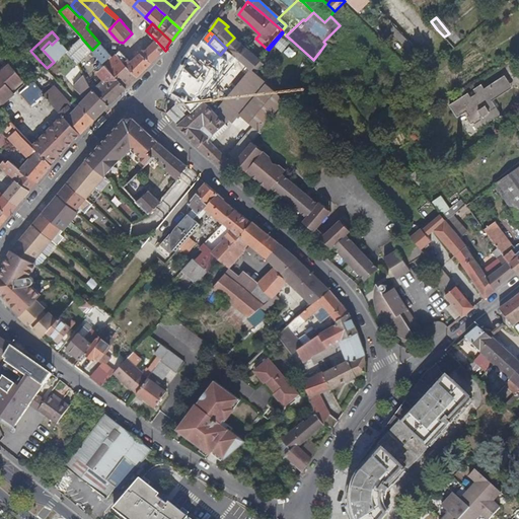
[(88,54),(92,50),(89,47),(82,39),(81,36),(69,50),(67,52),(77,63),(88,54)]
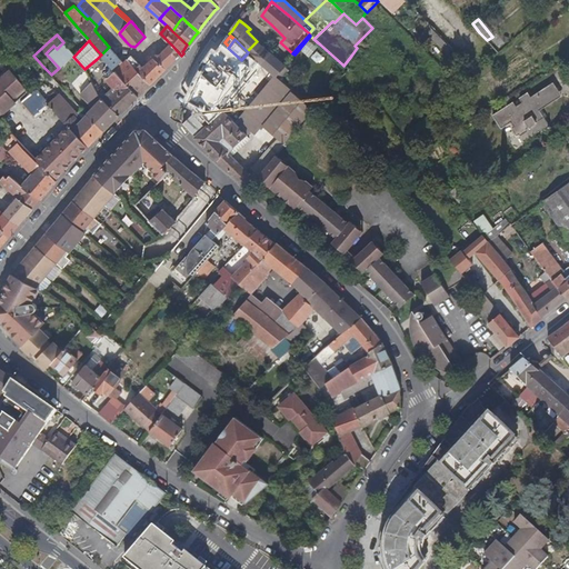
[(279,61),(267,50),(257,41),(247,51),(248,52),(255,59),(275,77),(276,77),(285,66),(282,65),(279,61)]
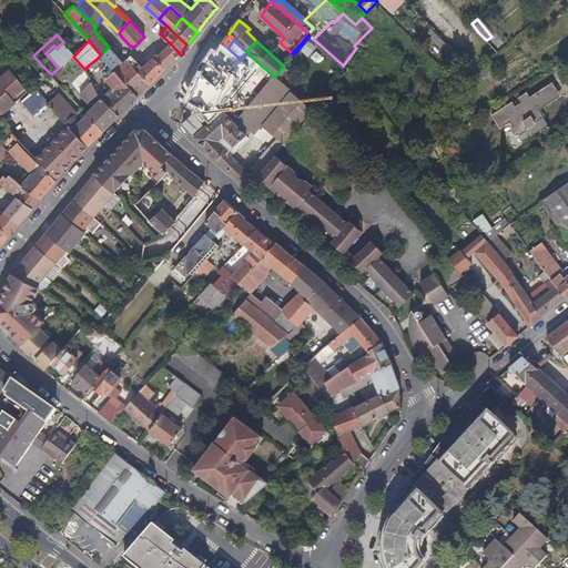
[(84,69),(73,57),(75,54),(67,46),(63,42),(57,49),(53,46),(46,53),(59,68),(51,74),(58,82),(63,89),(77,77),(84,70),(84,69)]
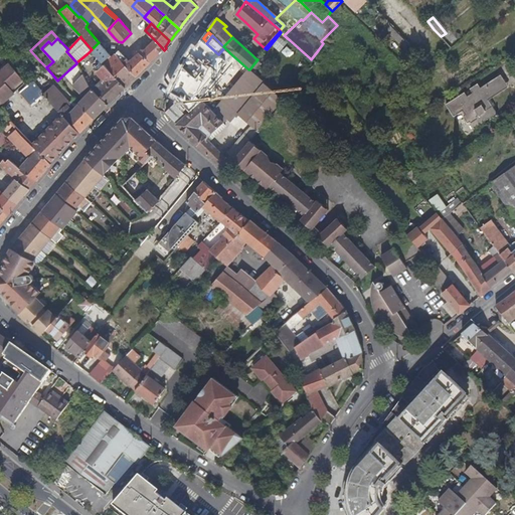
[(158,56),(164,50),(156,41),(154,39),(144,50),(143,49),(140,52),(150,62),(157,54),(158,56)]
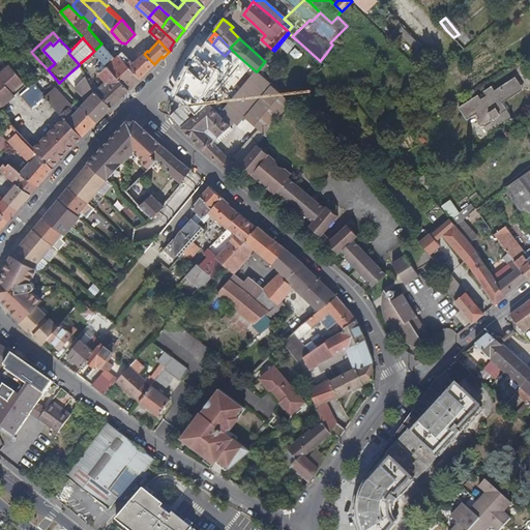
[(114,57),(105,48),(101,43),(94,51),(100,57),(106,64),(114,57)]
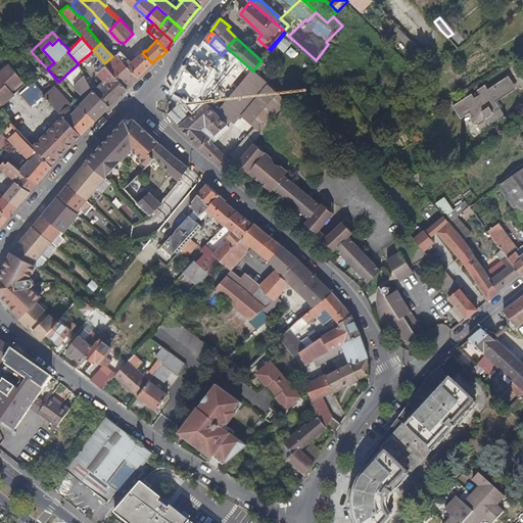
[(99,56),(93,50),(89,54),(95,59),(99,56)]
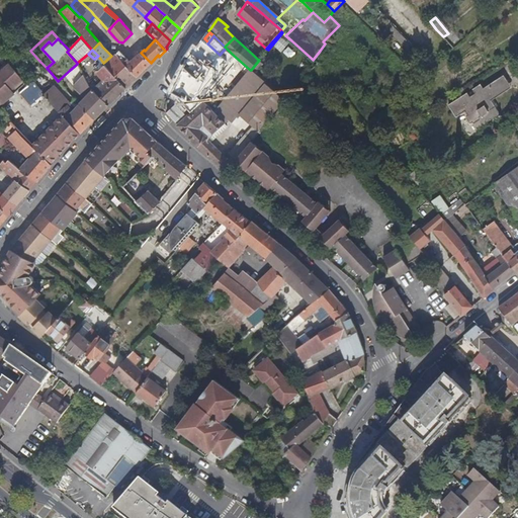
[(132,62),(120,50),(115,55),(126,66),(132,62)]
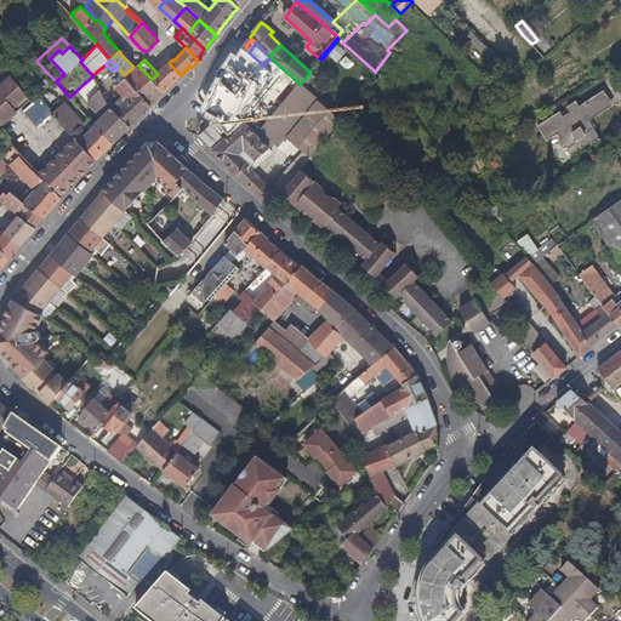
[(164,91),(177,79),(181,75),(169,63),(158,74),(152,79),(163,90),(164,91)]
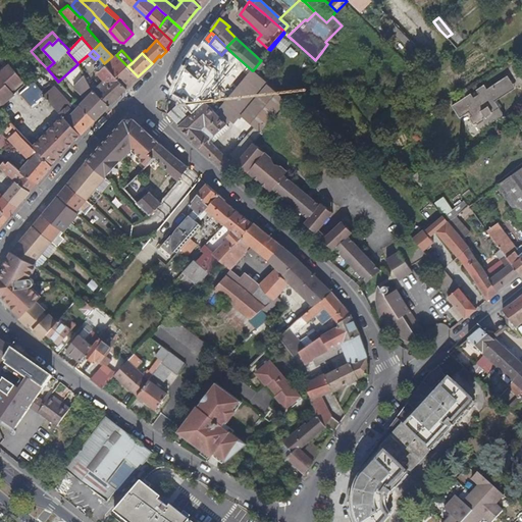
[(138,76),(137,75),(127,66),(116,55),(113,57),(112,56),(104,63),(106,64),(117,77),(126,88),(134,82),(138,76)]
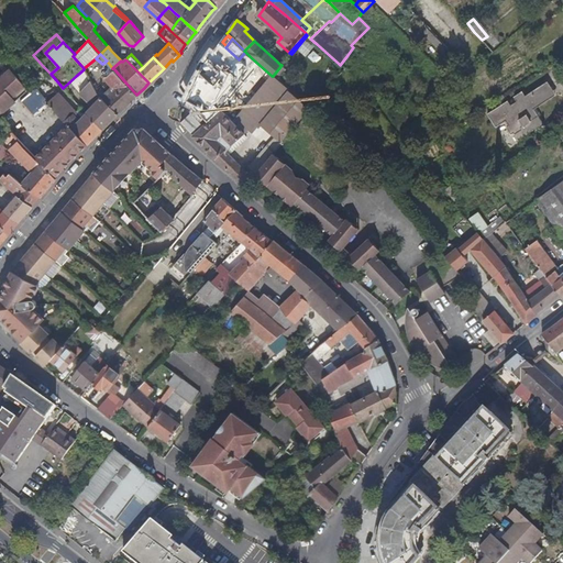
[(301,84),(282,65),(273,76),(272,76),(280,84),(289,90),(293,94),(301,84)]
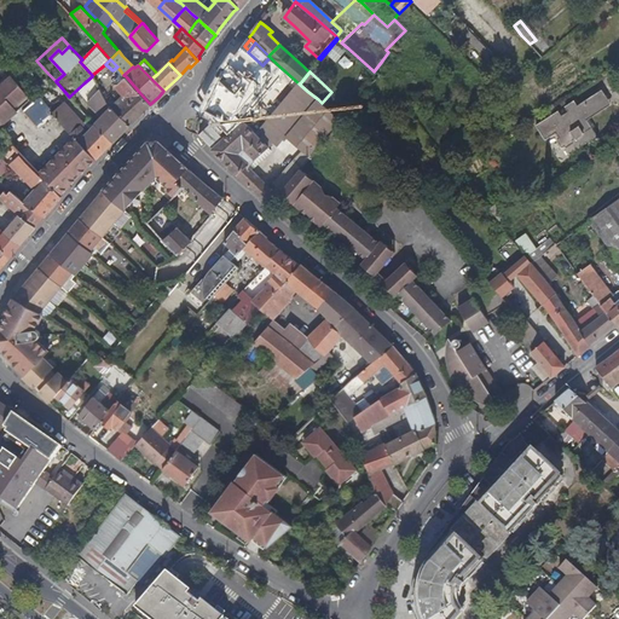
[(21,134),(34,122),(24,110),(33,102),(27,94),(10,74),(0,82),(0,126),(11,139),(15,143),(34,165),(42,156),(29,144),(21,134)]
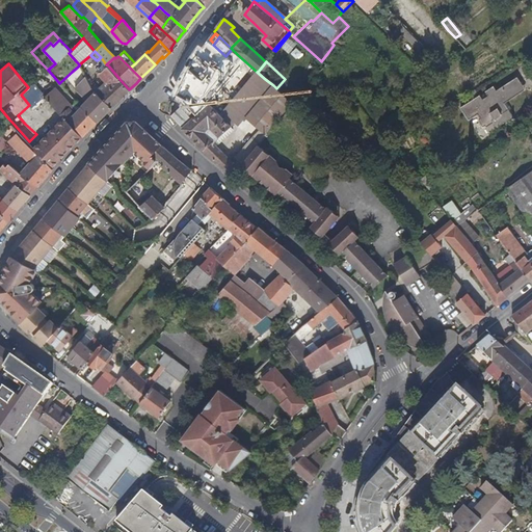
[(83,79),(78,70),(80,68),(79,65),(72,72),(77,80),(82,87),(84,89),(87,86),(84,83),(88,81),(87,80),(85,77),(83,79)]
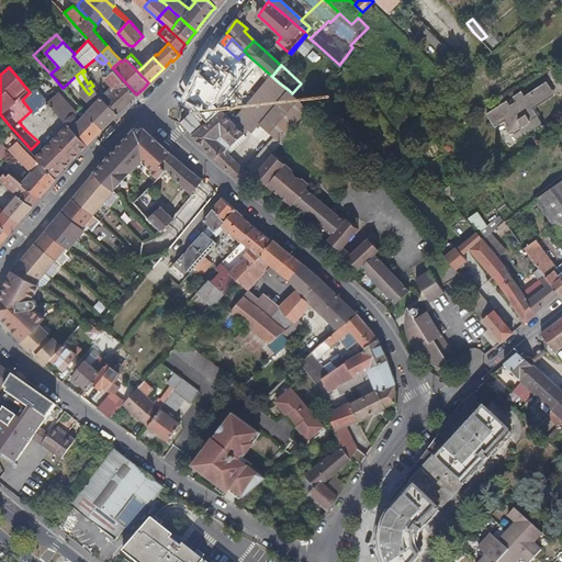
[(132,99),(136,94),(126,83),(114,69),(104,79),(114,89),(104,100),(105,101),(114,109),(119,113),(121,111),(132,99)]
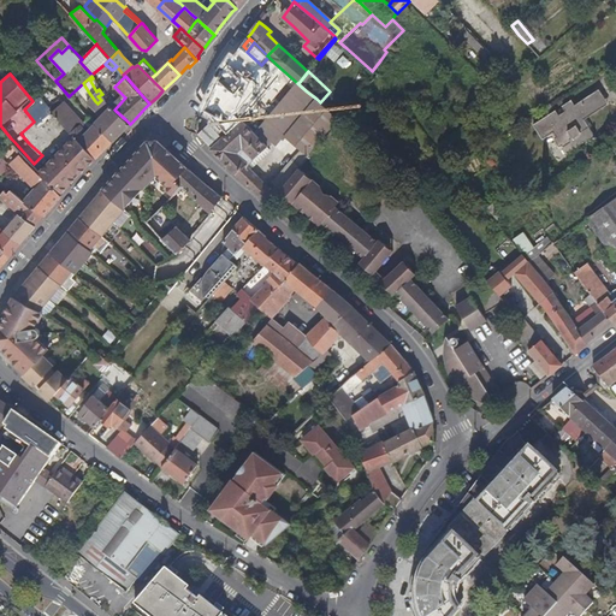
[(286,135),(317,99),(307,92),(297,83),(279,105),(268,118),(274,124),(279,129),(284,132),(286,135)]
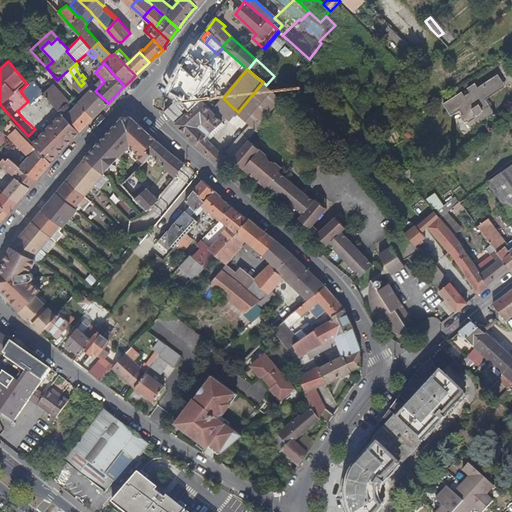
[(494,115),(482,95),(503,83),(499,75),(478,87),(476,84),(469,88),(472,93),(466,96),(463,92),(445,102),(452,115),(458,112),(464,123),(467,121),(472,129),(481,123),(479,119),(485,115),(487,120),(494,115)]
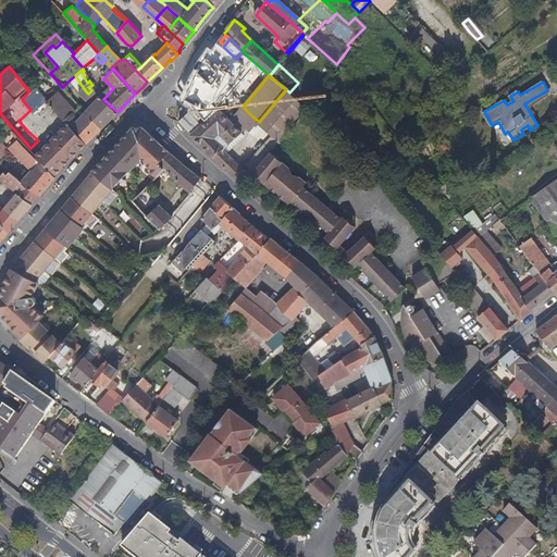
[(111,119),(118,112),(113,108),(104,100),(103,99),(102,98),(99,95),(98,94),(96,90),(93,85),(88,87),(91,90),(88,94),(90,97),(96,101),(86,111),(96,121),(102,127),(111,119)]
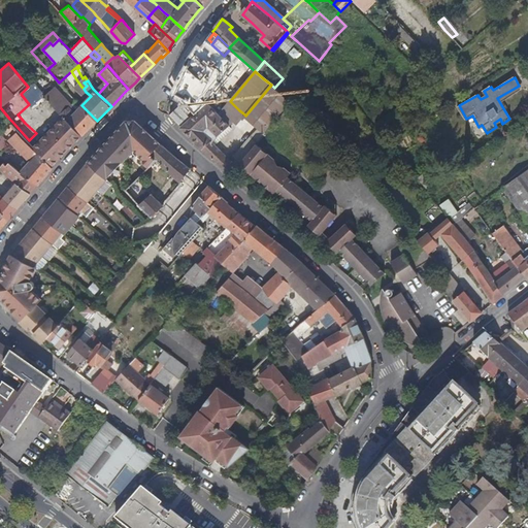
[(297,95),(284,83),(278,88),(277,87),(275,89),(283,95),(291,102),(297,95)]
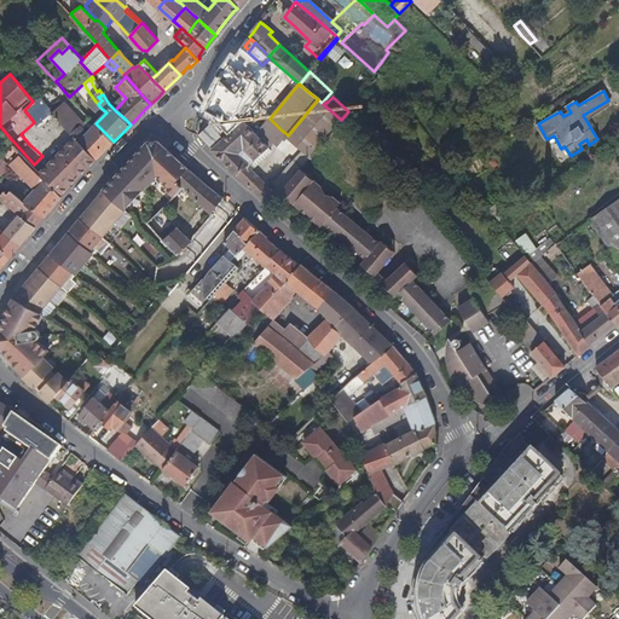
[(328,137),(341,120),(331,111),(323,104),(322,103),(318,99),(288,136),(300,146),(305,150),(311,156),(313,152),(328,137)]
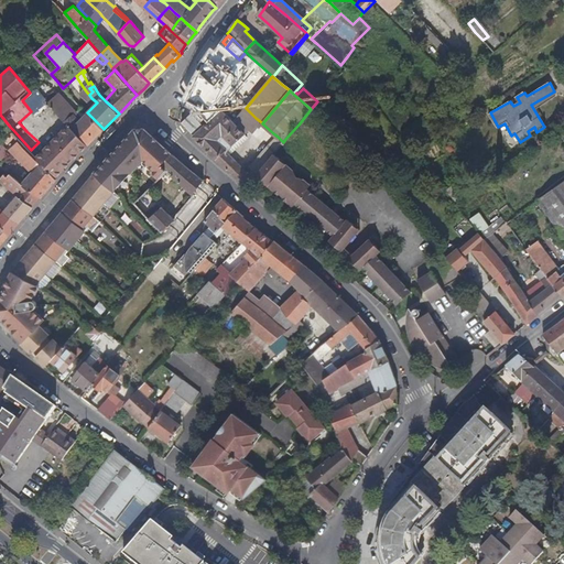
[(77,112),(58,93),(46,104),(49,106),(58,115),(63,119),(64,121),(73,114),(74,116),(77,112)]
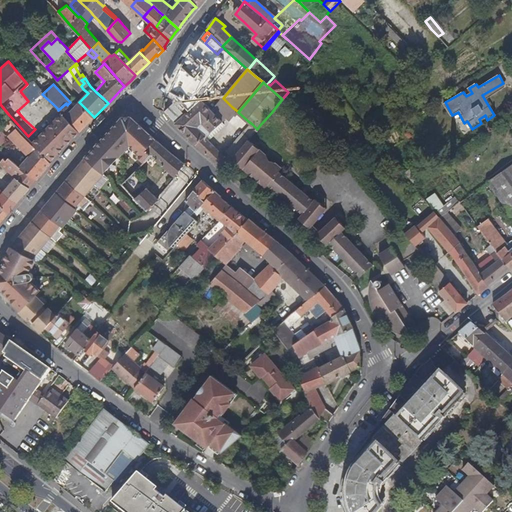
[(53,104),(44,96),(40,99),(43,103),(46,101),(54,110),(57,108),(53,104)]
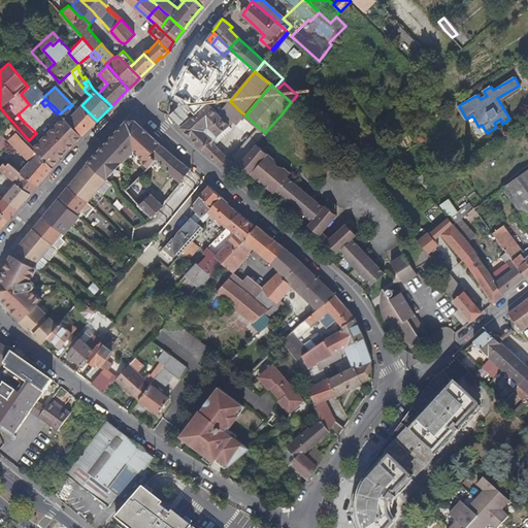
[(227,114),(235,106),(230,101),(227,106),(223,109),(227,114)]
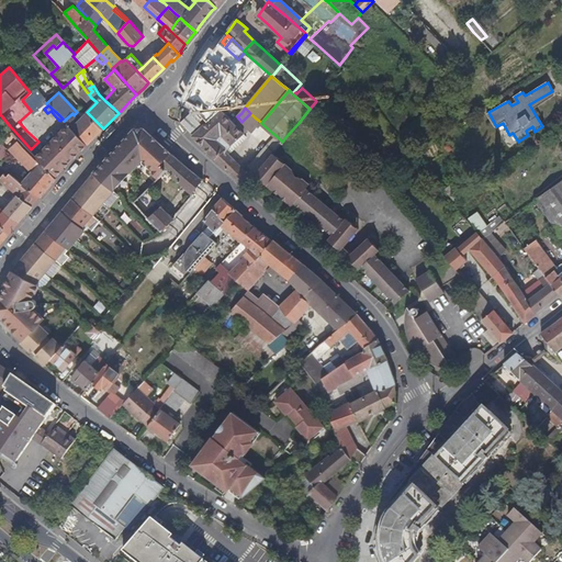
[(233,122),(221,110),(193,135),(201,144),(222,165),(236,177),(245,186),(253,177),(246,171),(226,152),(245,135),(233,122)]
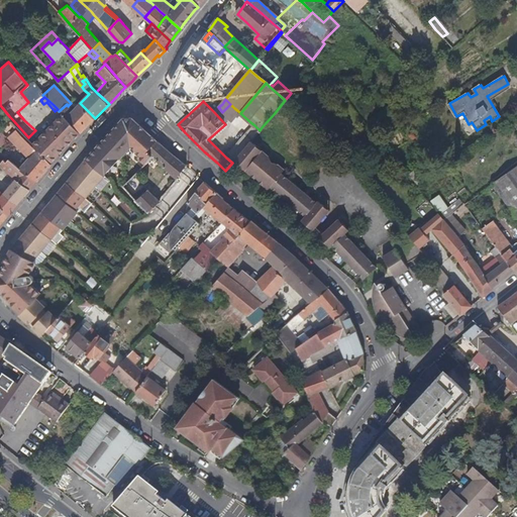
[(24,120),(35,109),(33,106),(29,103),(28,102),(17,112),(24,120)]
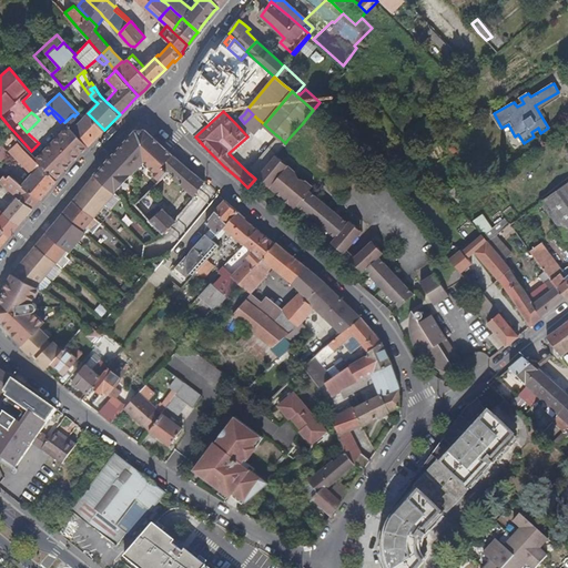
[(93,141),(101,133),(104,130),(98,123),(88,113),(80,121),(74,117),(73,114),(64,122),(68,127),(73,131),(88,146),(93,141)]
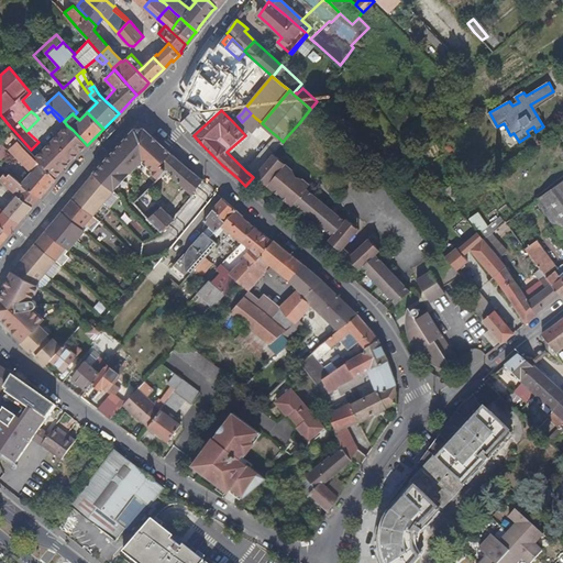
[(255,118),(251,113),(242,122),(246,127),(255,118)]
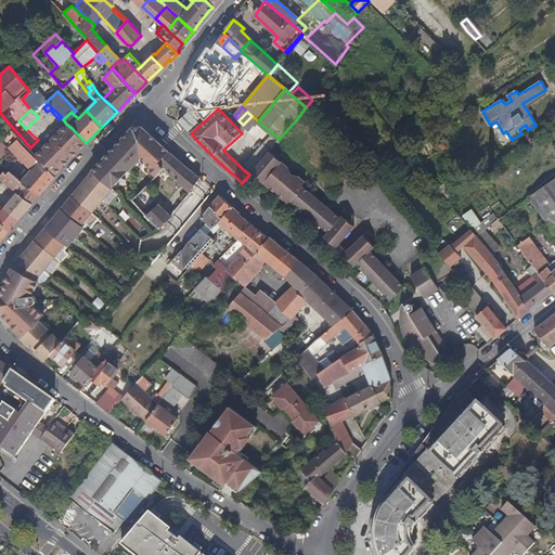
[(239,120),(234,115),(230,120),(242,133),(246,128),(243,125),(239,120)]
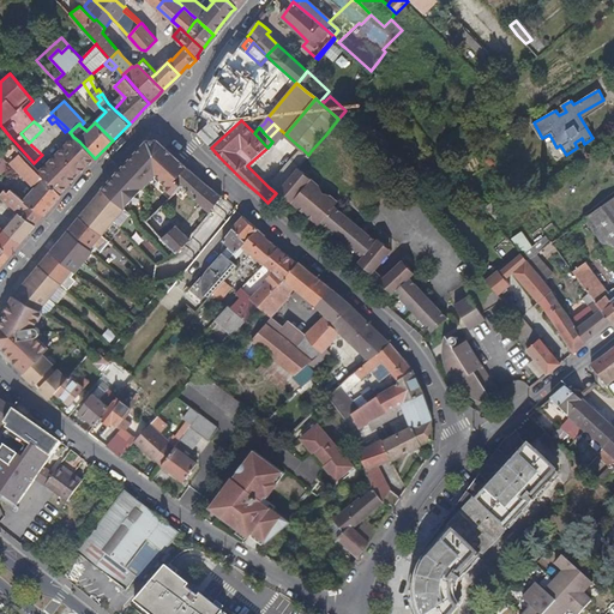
[(272,142),(283,132),(278,128),(269,138),(272,142)]
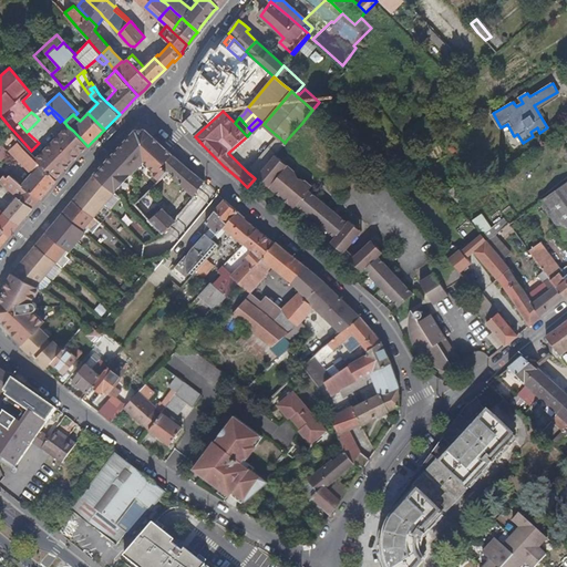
[(57,177),(88,146),(73,131),(68,126),(45,148),(37,157),(57,177)]
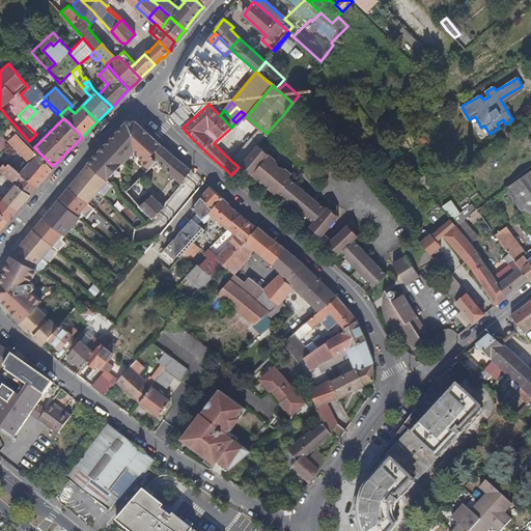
[(116,169),(128,159),(137,149),(146,159),(144,162),(151,167),(158,161),(151,156),(162,144),(159,141),(141,126),(136,120),(128,122),(112,139),(96,154),(84,167),(74,180),(63,193),(51,207),(39,222),(26,238),(17,249),(11,254),(11,256),(7,262),(4,269),(6,271),(0,280),(0,285),(2,298),(2,300),(11,309),(10,310),(22,320),(20,323),(22,325),(26,328),(28,326),(38,336),(36,338),(43,344),(44,344),(50,337),(58,328),(50,319),(48,322),(44,318),(46,316),(36,307),(42,302),(31,291),(33,290),(34,287),(34,285),(33,284),(32,283),(30,281),(37,270),(34,268),(36,264),(45,254),(53,245),(58,250),(65,242),(61,239),(74,224),(83,213),(87,217),(94,207),(87,201),(99,189),(107,177),(116,169)]
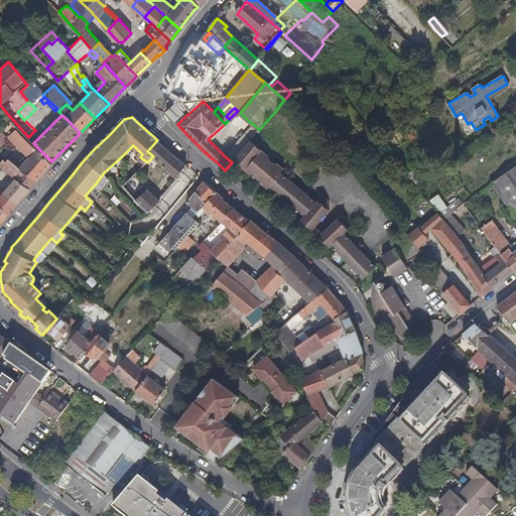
[(51,161),(33,143),(28,137),(12,119),(10,120),(7,124),(2,129),(1,130),(6,134),(16,143),(23,150),(29,157),(20,168),(36,180),(41,175),(48,166),(51,163),(51,161)]
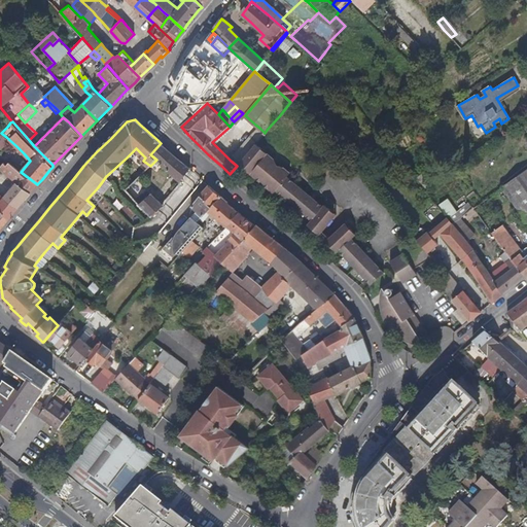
[(256,142),(265,133),(259,128),(250,138),(256,143),(256,142)]
